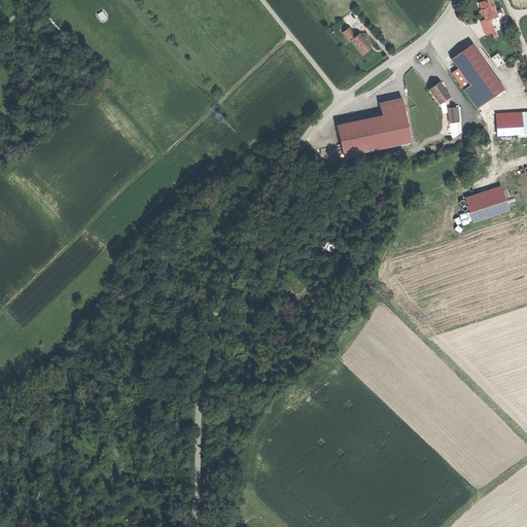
[(491,0),(489,0),(479,4),(485,20),(486,21),(490,20),(495,18),(493,12),(496,10),(491,0)]
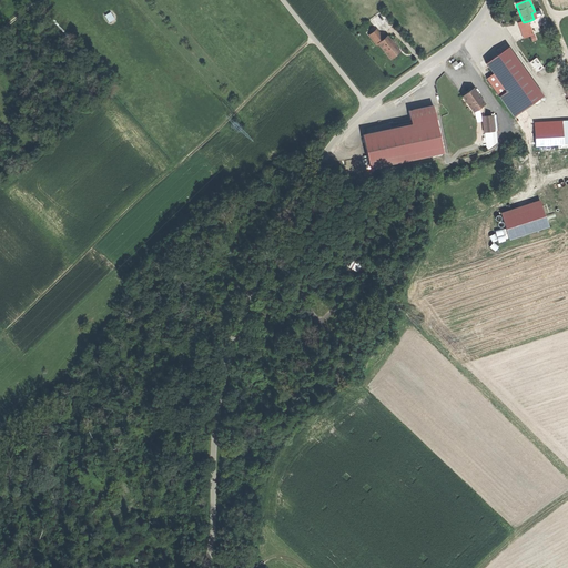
[(110,22),(117,19),(112,11),(105,14),(110,22)]
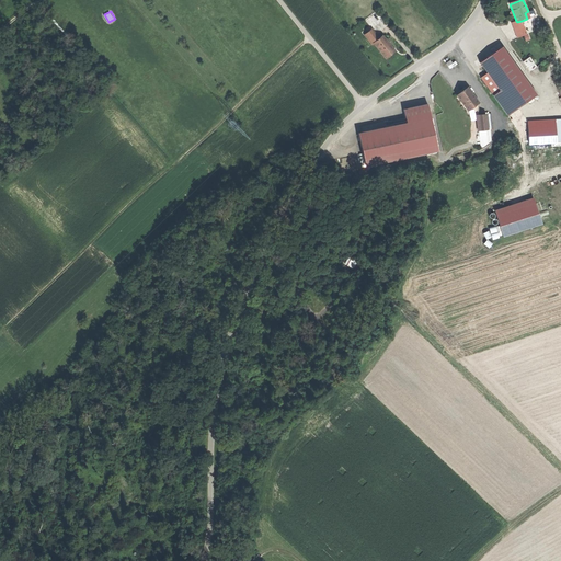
[(526,34),(522,21),(517,22),(516,21),(512,22),(517,37),(526,34)]
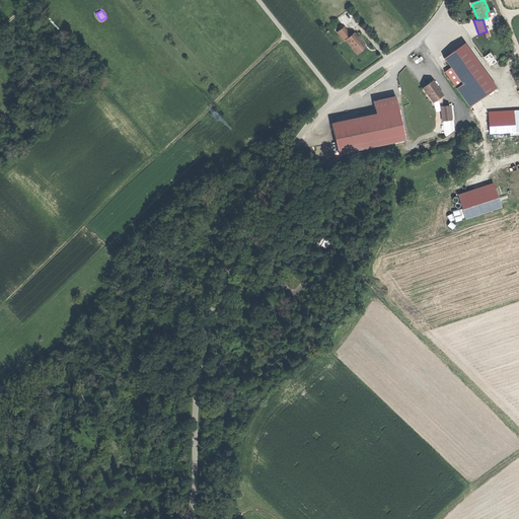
[(358,50),(367,43),(356,29),(352,32),(345,23),(338,28),(345,39),(348,36),(358,50)]
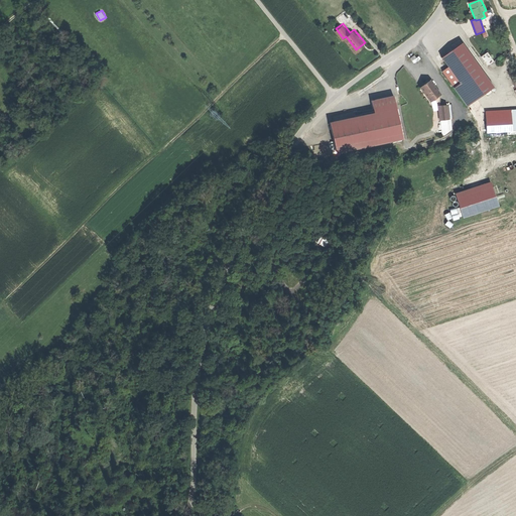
[(448,68),(460,83),(480,69),(462,42),(440,57),(448,68)]
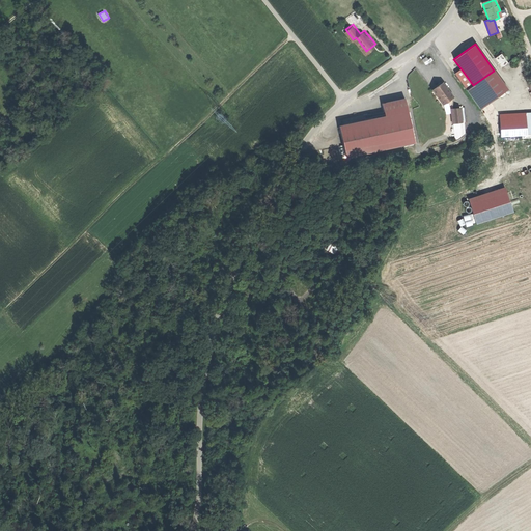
[(496,58),(502,67),(509,63),(503,53),(496,58)]
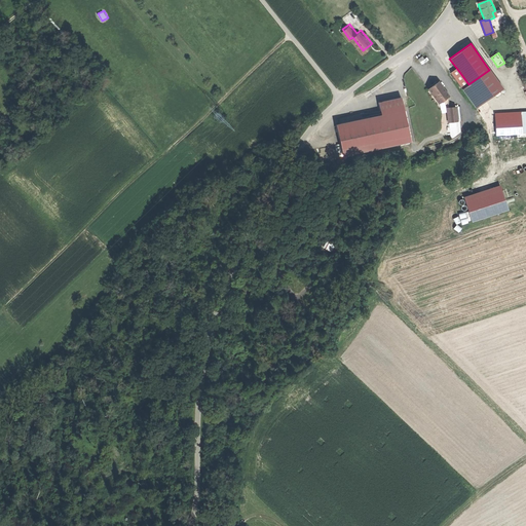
[(490,70),(489,70),(468,84),(457,69),(450,74),(476,108),(503,88),(490,70)]
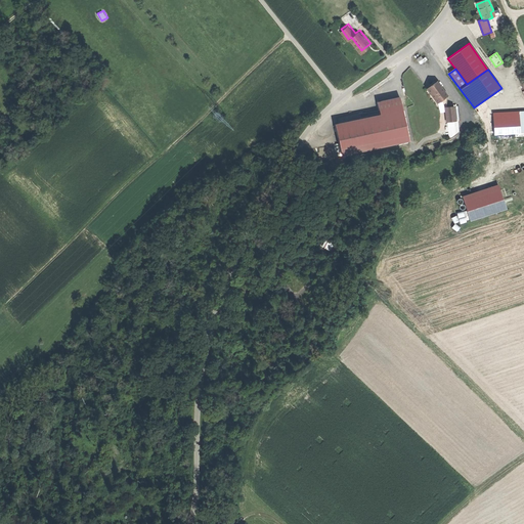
[(434,79),(424,86),(437,103),(447,96),(434,79)]
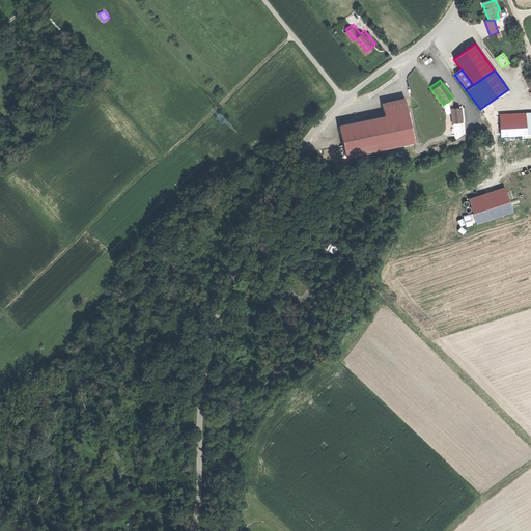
[(339,127),(345,158),(415,143),(404,99),(382,104),(385,116),(339,127)]
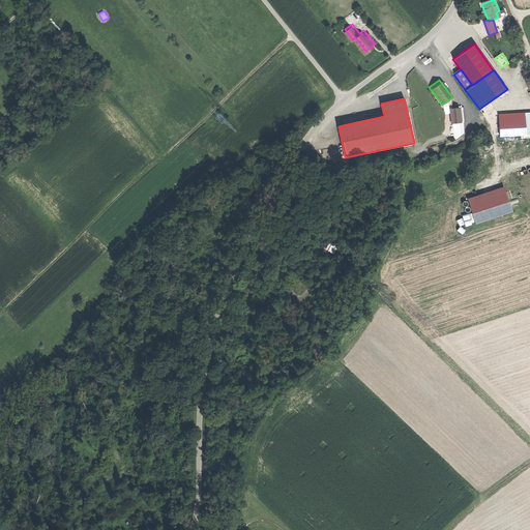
[(459,108),(451,109),(452,123),(461,122),(459,108)]
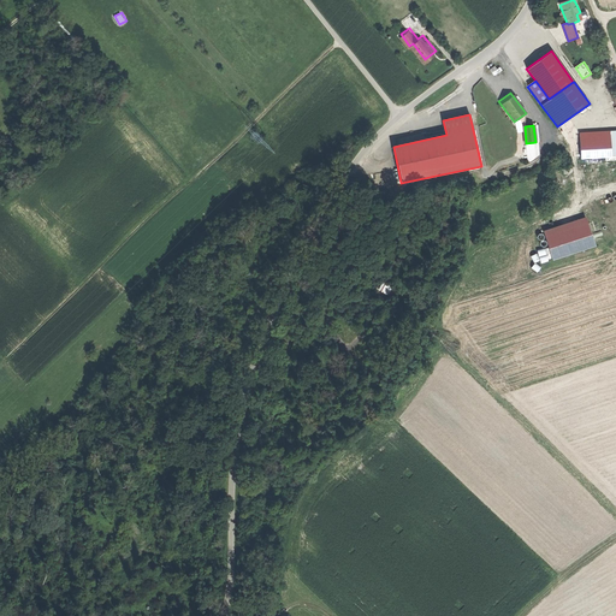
[(610,131),(580,132),(581,158),(611,157),(610,131)]
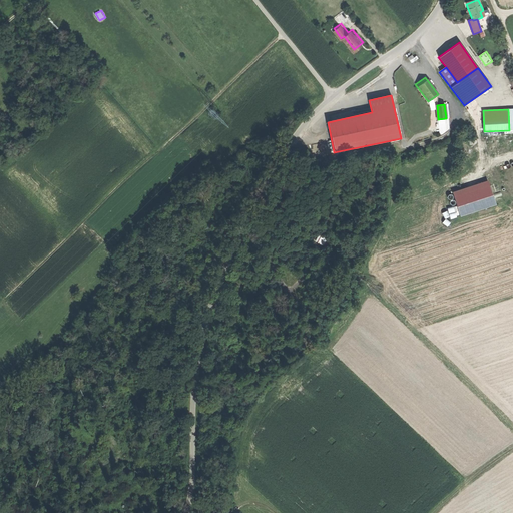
[(489,181),(455,192),(463,215),(497,204),(489,181)]
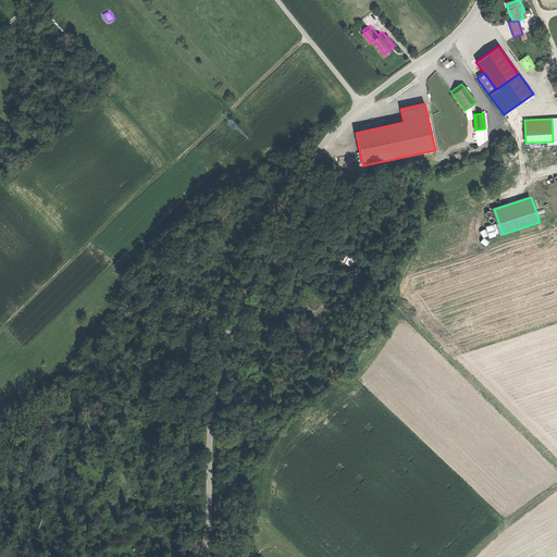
All buildings are outlined.
